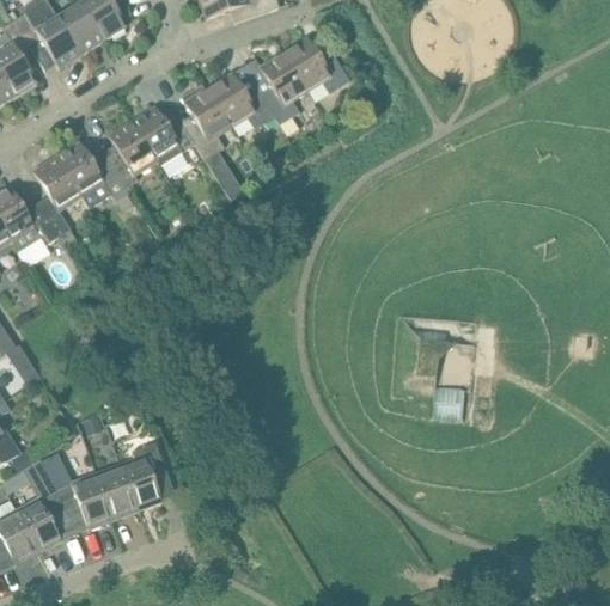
[(83,51),(59,14),(50,0),(42,0),(14,18),(31,46),(42,38),(60,66),(83,51)]
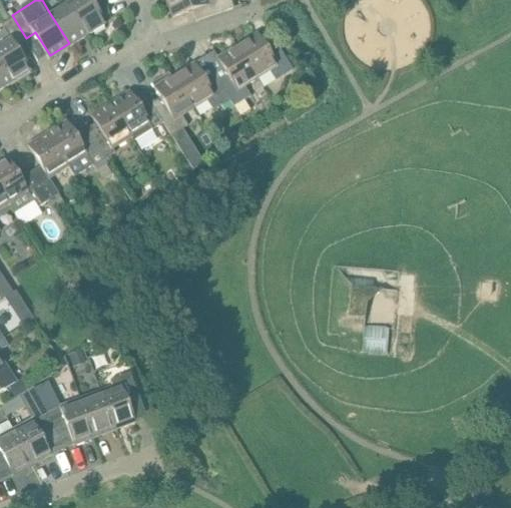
[(49,12),(69,43),(87,32),(68,0),(49,12)]
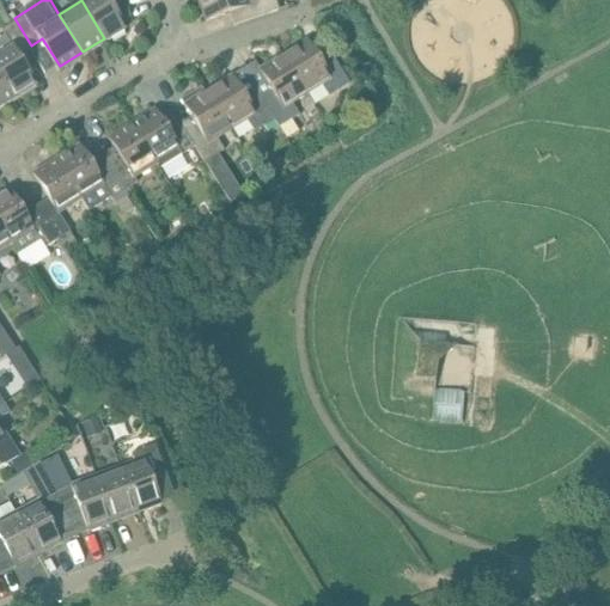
[(81,0),(104,38),(127,24),(122,16),(133,12),(128,0),(81,0)]
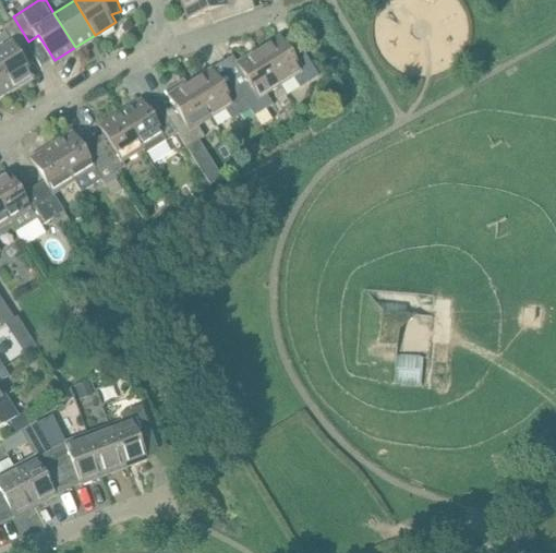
[(210,8),(214,19),(255,4),(254,0),(183,0),(189,15),(210,8)]
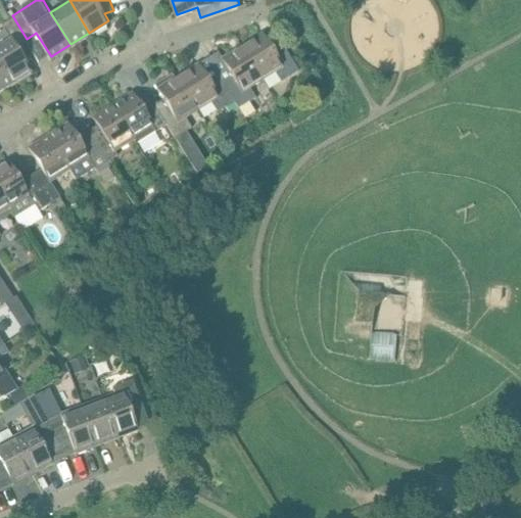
[(5,26),(0,28),(0,59),(12,81),(32,68),(17,45),(27,39),(12,15),(2,21),(5,26)]
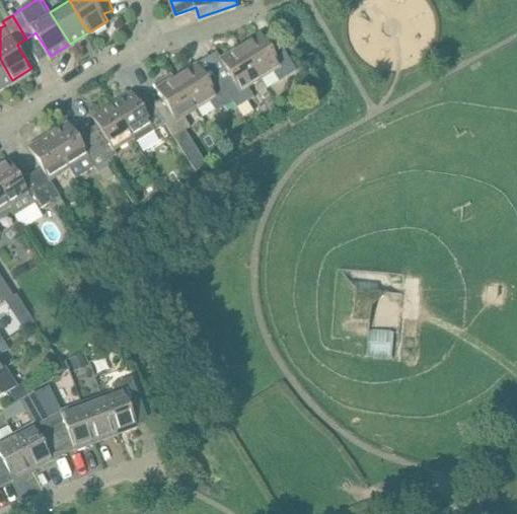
[(273,48),(262,29),(241,43),(261,75),(274,67),(281,77),(298,66),(282,42),(273,48)]
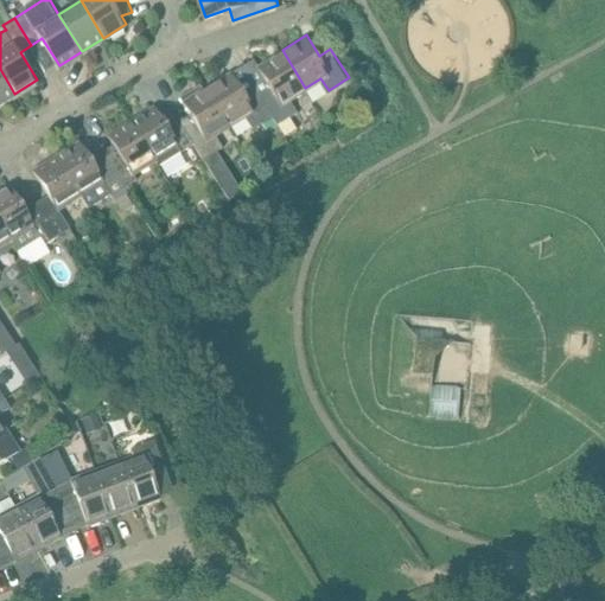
[(305,88),(282,50),(258,64),(271,85),(260,91),(255,83),(255,84),(273,113),(279,121),(299,109),(291,96),(305,88)]
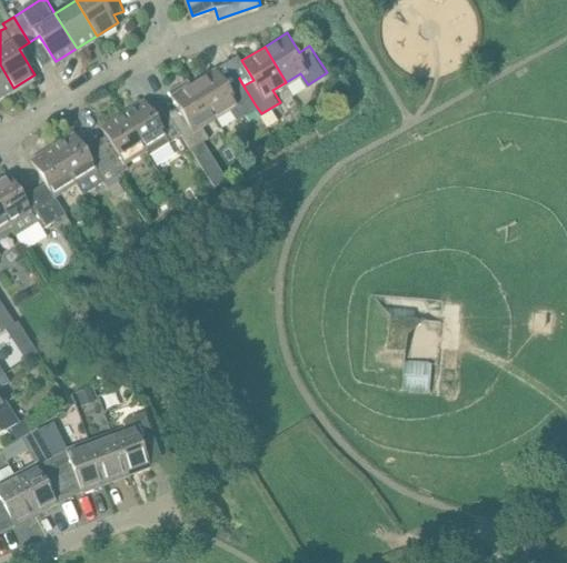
[(0,96),(13,88),(0,66),(0,96)]
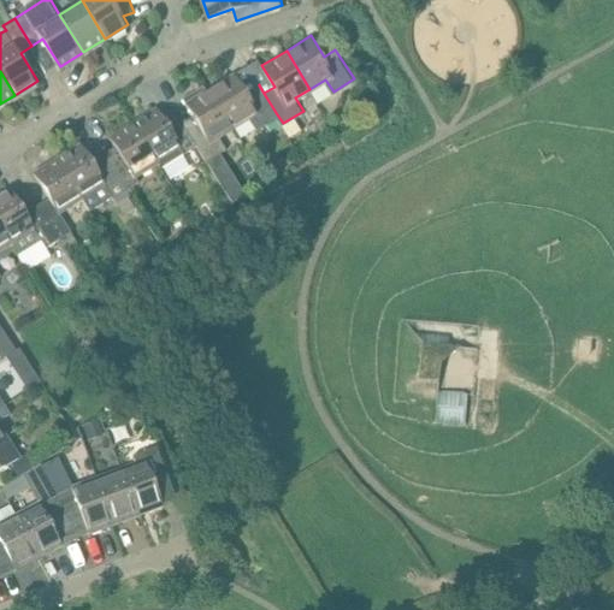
[(235,71),(211,86),(235,125),(251,116),(258,128),(266,122),(277,114),(259,86),(248,92),(235,71)]
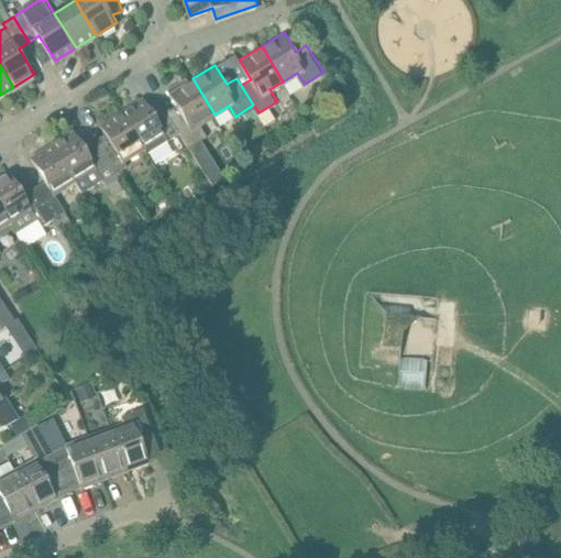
[(215,115),(193,78),(189,80),(187,76),(167,88),(183,111),(173,118),(180,131),(189,144),(208,133),(200,122),(215,115)]
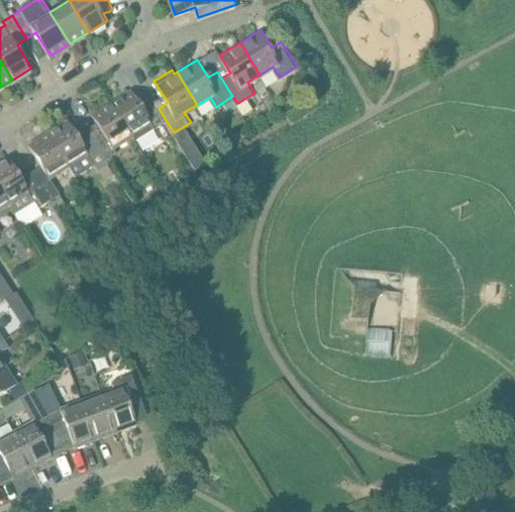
[(131,88),(112,100),(133,134),(136,138),(156,126),(166,120),(159,108),(150,96),(140,102),(136,97),(131,88)]
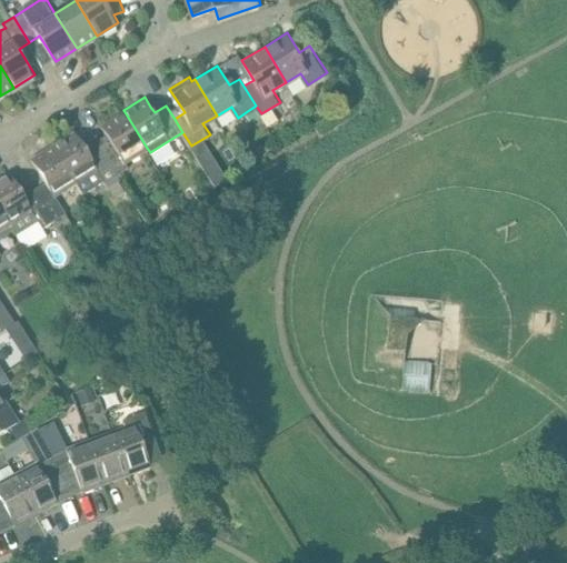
[(256,106),(246,112),(251,121),(261,114),(261,113),(256,106)]
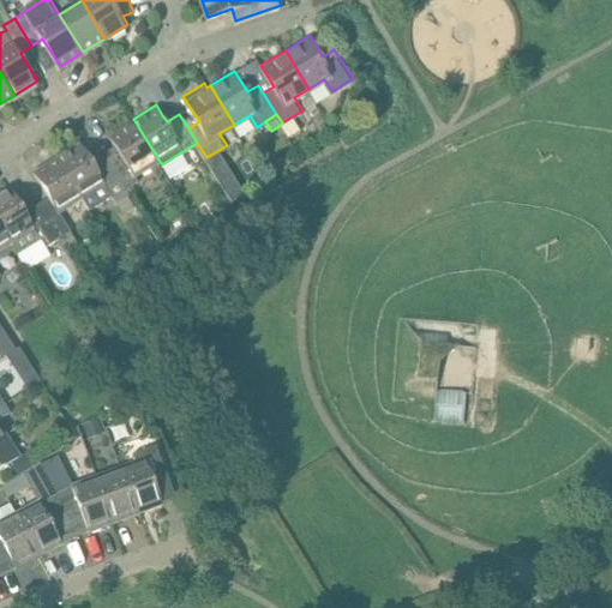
[(121,150),(108,158),(130,192),(127,186),(139,178),(136,173),(159,160),(133,119),(109,132),(121,150)]
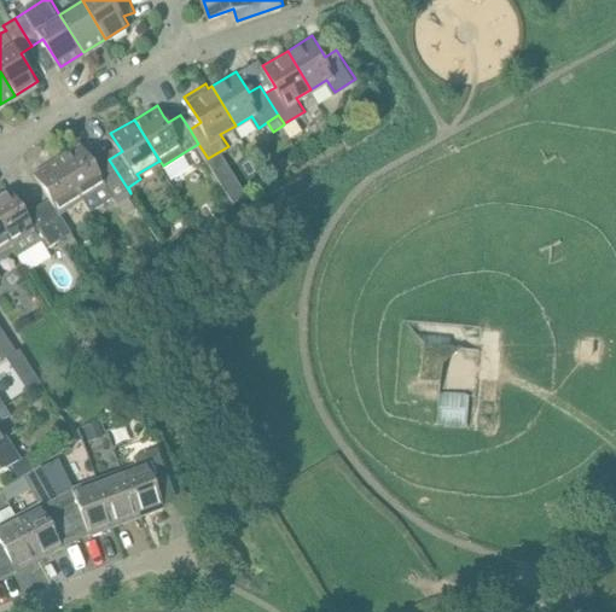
[(131,193),(109,159),(97,167),(81,140),(57,155),(83,196),(91,209),(114,194),(117,202),(131,193)]
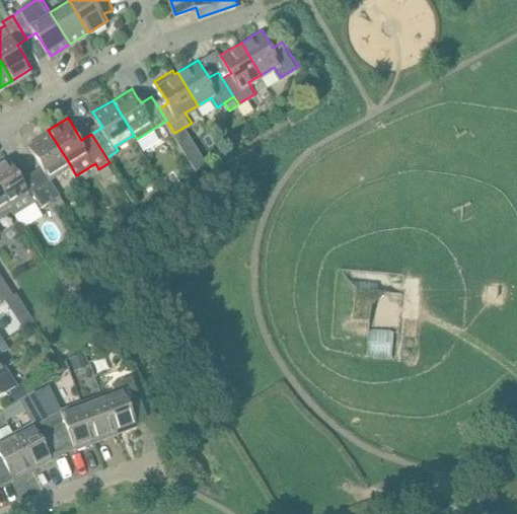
[(51,176),(70,164),(48,130),(28,142),(46,168),(35,175),(51,199),(61,193),(51,176)]
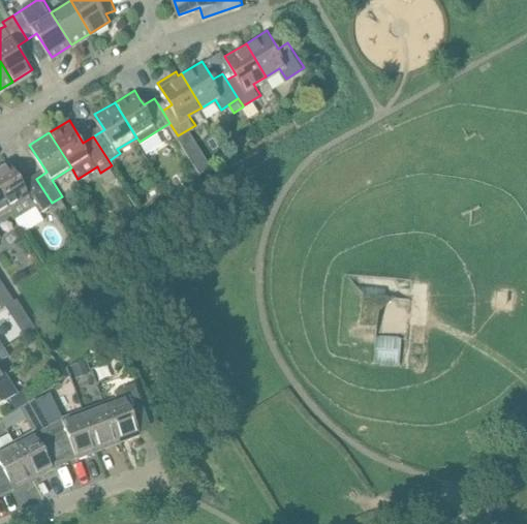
[(8,158),(0,163),(0,189),(10,206),(17,216),(36,204),(40,210),(52,203),(36,179),(25,185),(8,158)]
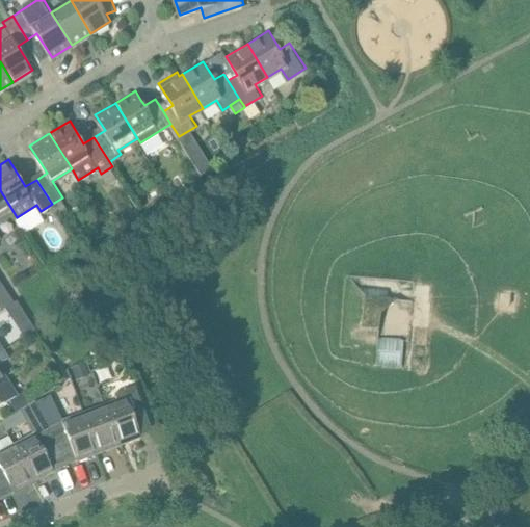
[(0,233),(0,213),(10,207),(0,190),(0,236),(1,236),(0,233)]
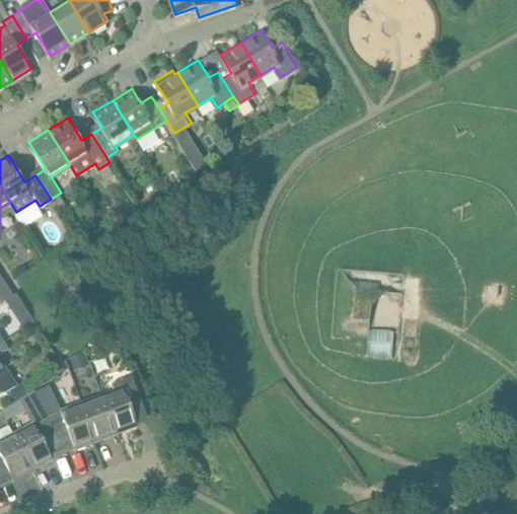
[(113,206),(103,212),(109,221),(119,215),(113,206)]
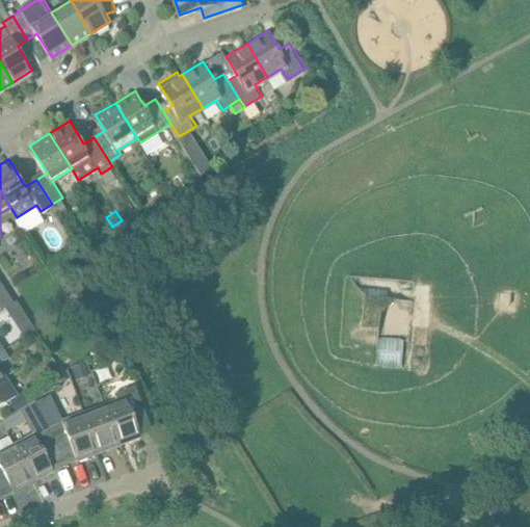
[(47,251),(43,255),(45,258),(49,263),(57,257),(54,253),(53,253),(47,251)]
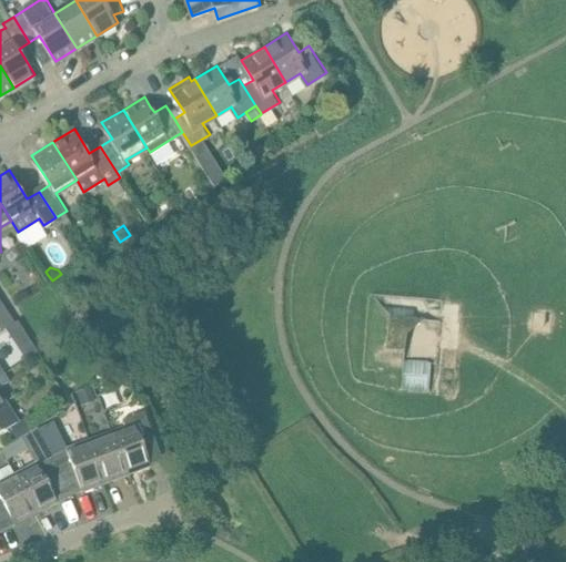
[(386,346),(404,347),(407,316),(390,315),(386,346)]
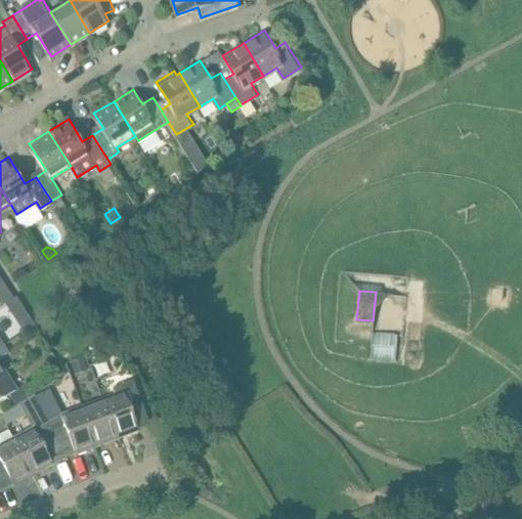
[(17,293),(6,300),(11,309),(23,302),(17,293)]
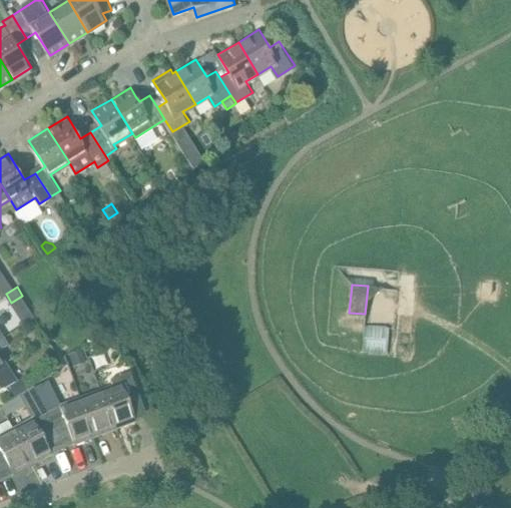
[(363,345),(387,346),(388,322),(364,322),(363,345)]
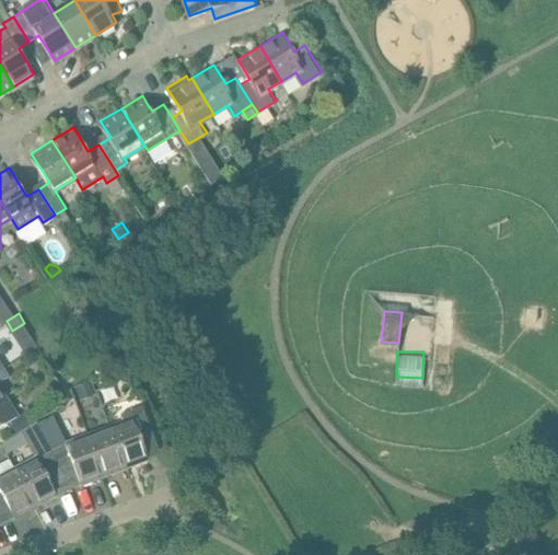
[(0,368),(0,396),(6,393),(0,384),(0,379),(10,373),(6,365),(0,368)]
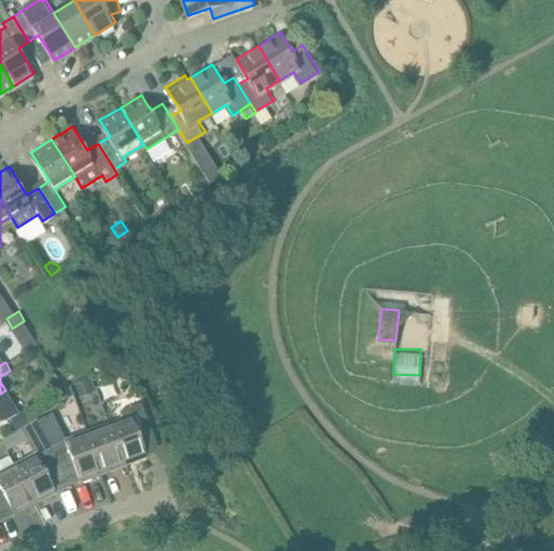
[(87,376),(75,382),(79,393),(91,389),(87,376)]
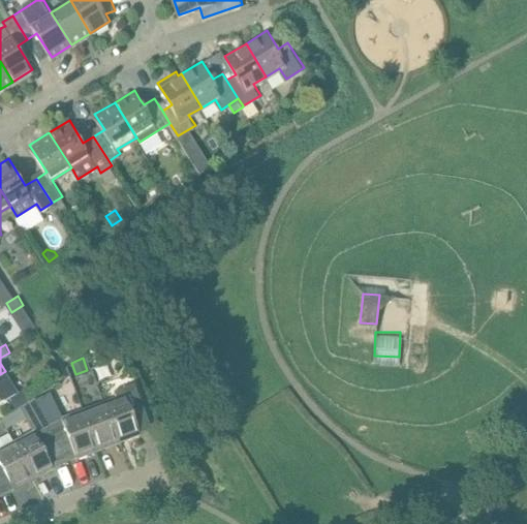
[(5,371),(0,374),(0,401),(18,391),(5,371)]
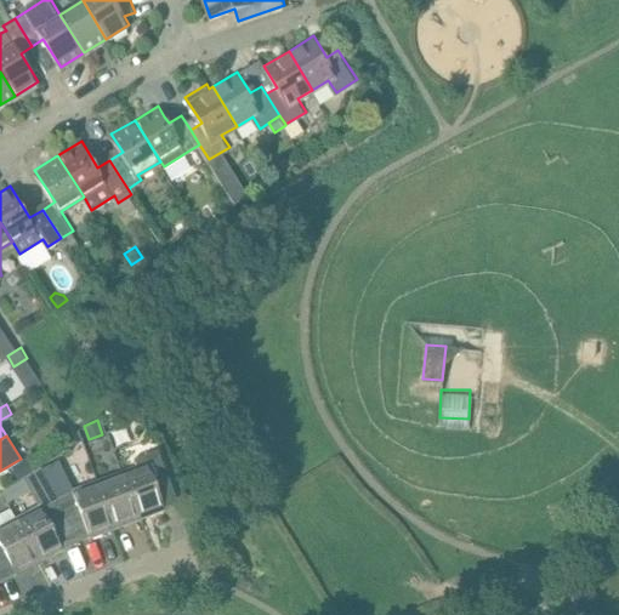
[(138,465),(124,470),(140,514),(165,505),(155,478),(169,473),(165,465),(159,446),(154,449),(135,456),(138,465)]
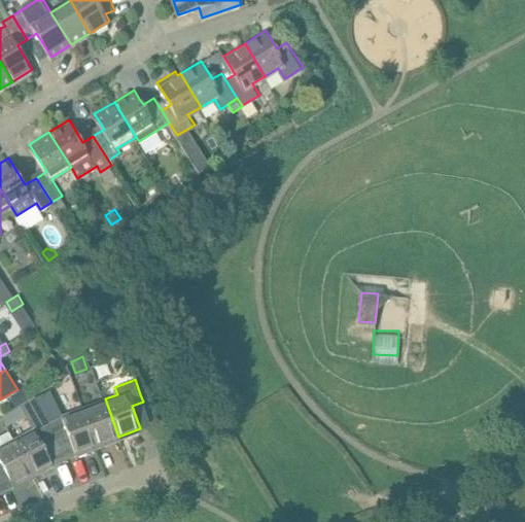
[(23,386),(8,395),(14,406),(30,396),(23,386)]
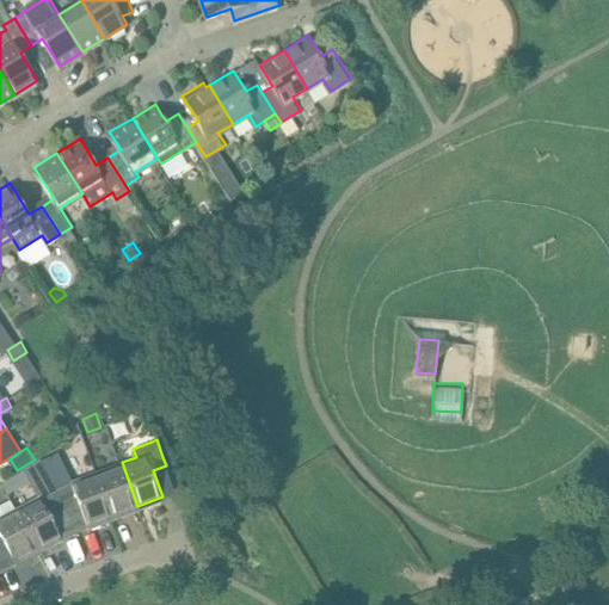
[(57,451),(42,458),(55,485),(73,524),(86,518),(90,524),(114,516),(97,471),(73,481),(72,479),(71,479),(57,451)]
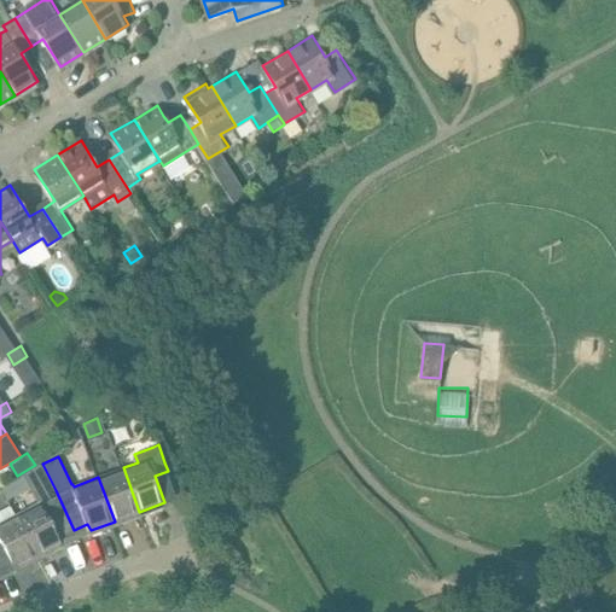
[(41,501),(17,513),(40,555),(64,542),(60,536),(74,530),(56,490),(42,464),(29,471),(42,497),(40,499),(41,501)]
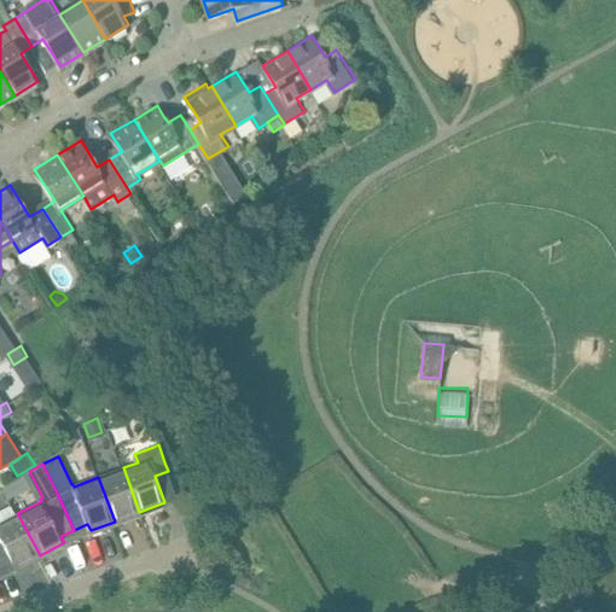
[(123,467),(98,477),(115,522),(139,512),(123,467)]
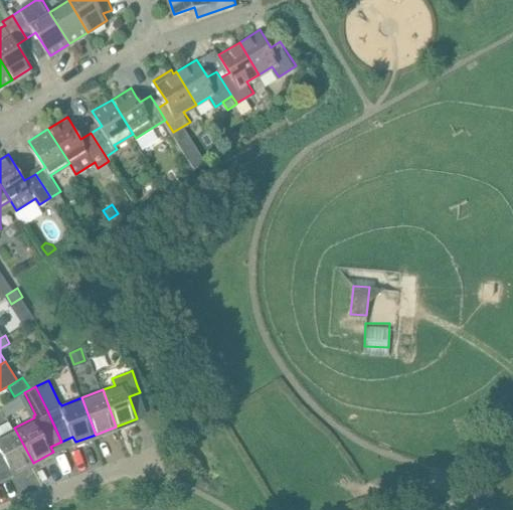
[(0,475),(12,469),(14,473),(33,463),(14,428),(0,436),(0,475)]
